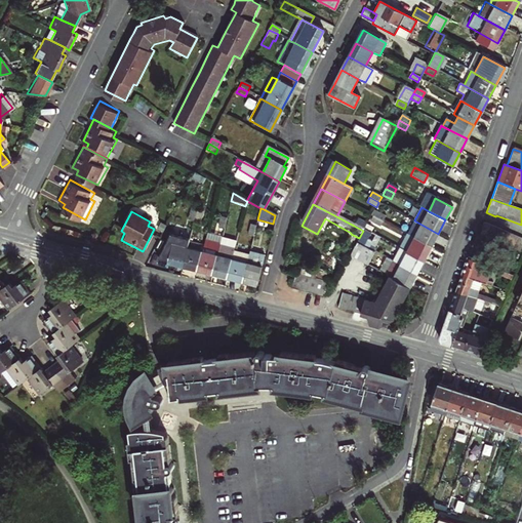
[(200,223),(202,213),(196,211),(194,220),(200,223)]
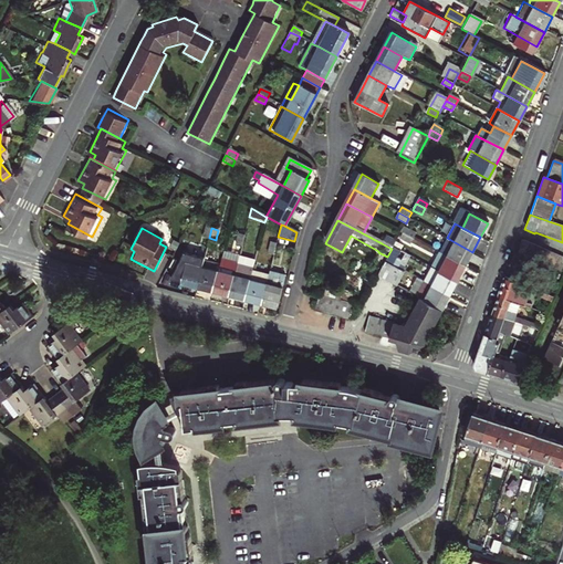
[(402,233),(412,238),(414,233),(405,229),(402,233)]
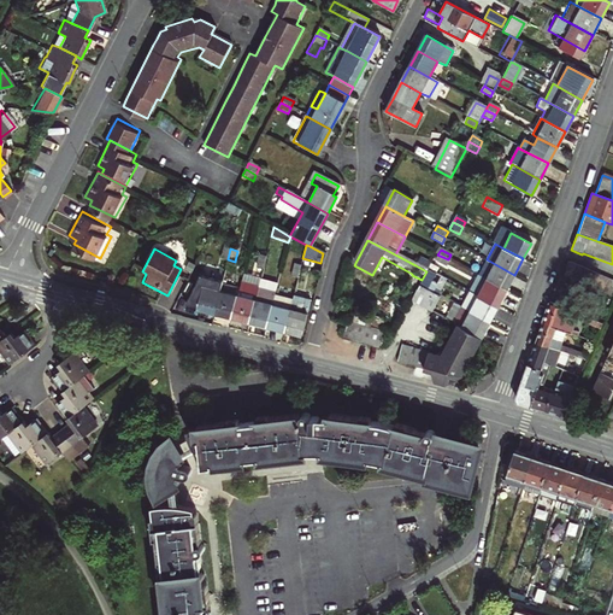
[(444,267),(448,259),(437,255),(434,262),(444,267)]
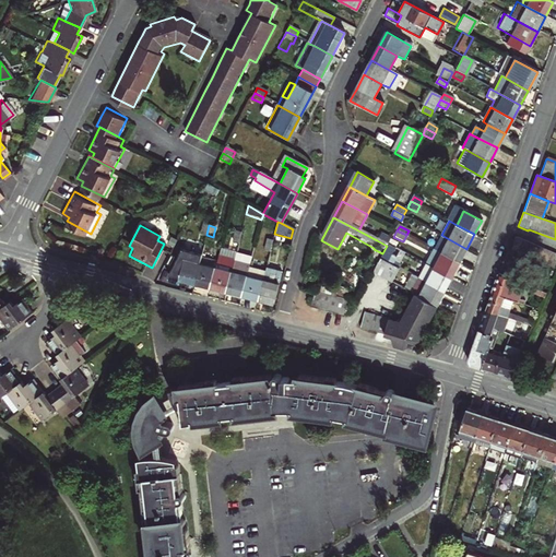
[(244,245),(247,235),(240,233),(237,244),(244,245)]
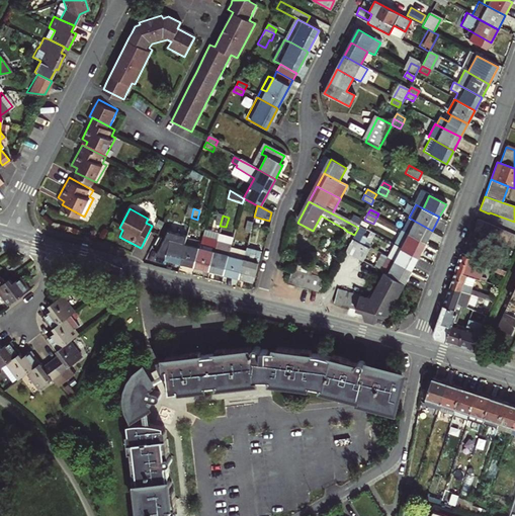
[(432,231),(409,218),(402,231),(425,244),(432,231)]
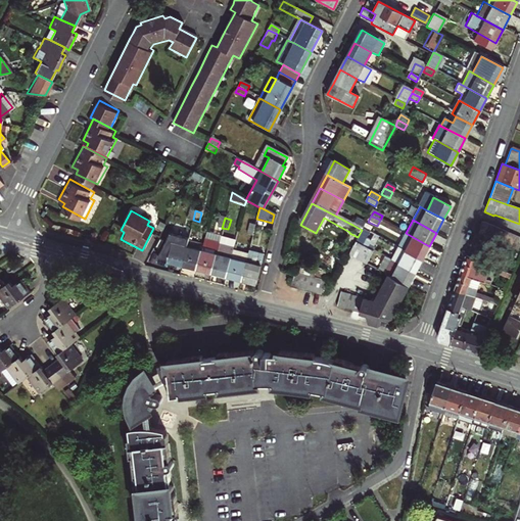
[(356,221),(352,225),(362,230),(365,225),(356,221)]
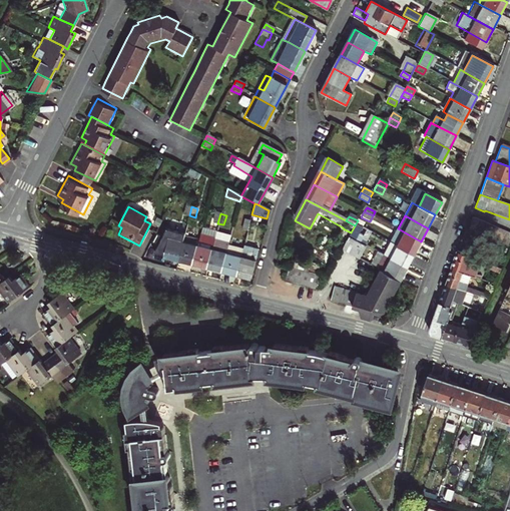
[(471,232),(504,246),(509,234),(471,218),(466,230),(471,232)]
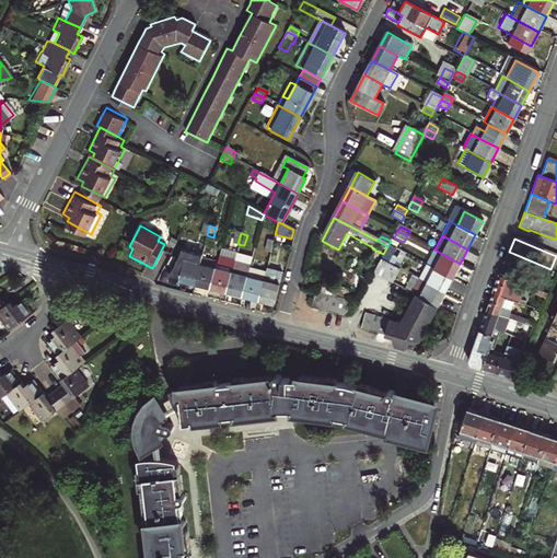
[(383,254),(381,258),(384,260),(387,262),(394,250),(387,246),(383,254)]
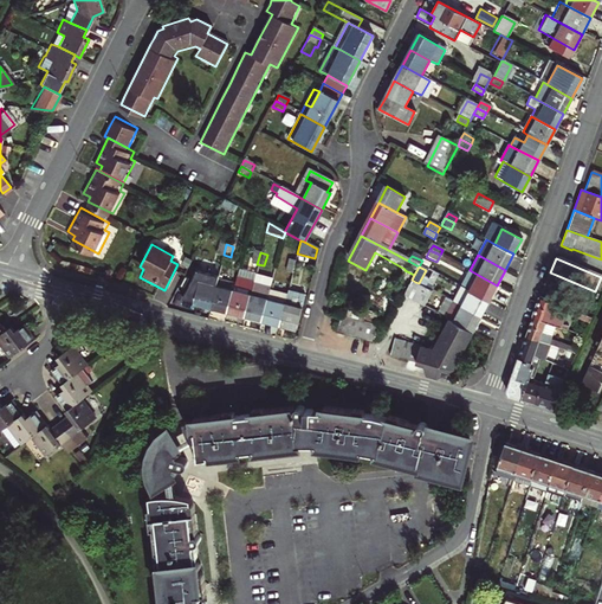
[(209,307),(215,287),(218,275),(198,269),(182,297),(194,301),(193,303),(209,307)]
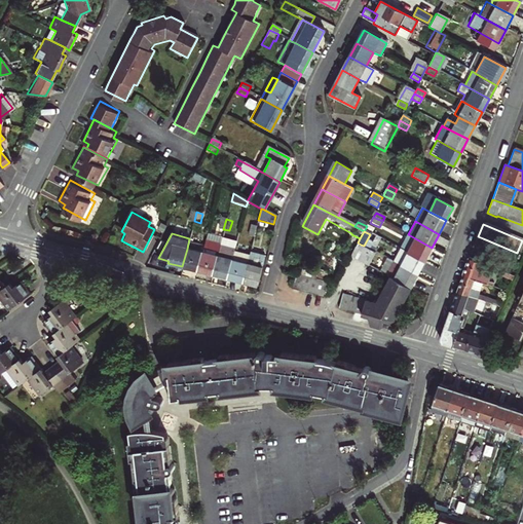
[(423,262),(432,248),(408,234),(400,250),(423,262)]
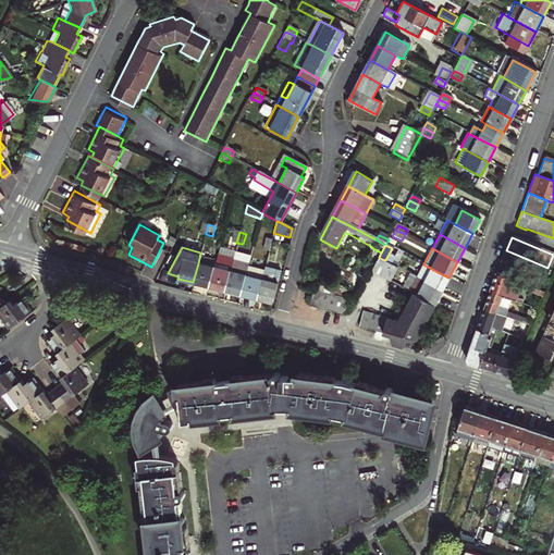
[(505,264),(506,266),(512,253),(506,250),(505,249),(500,262),(505,264)]
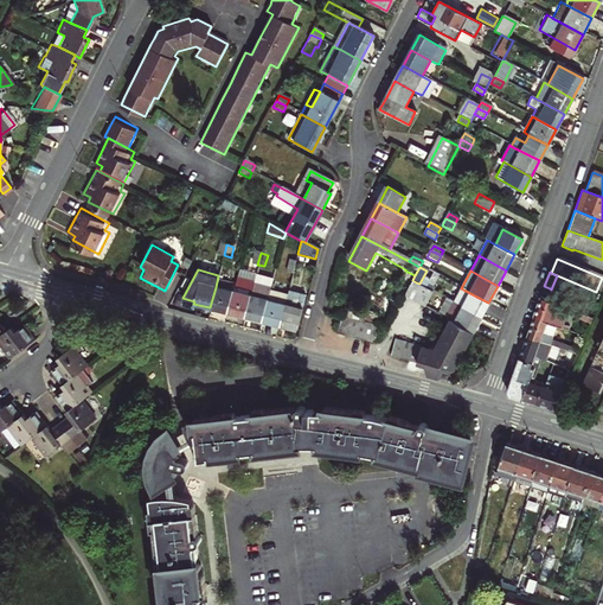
[(244,317),(252,282),(254,281),(236,276),(232,292),(226,312),(244,317)]
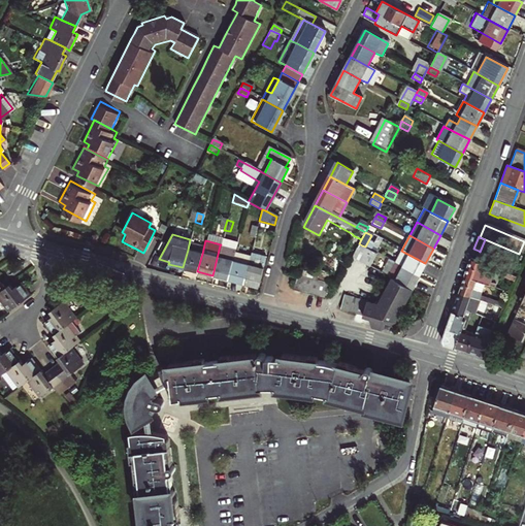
[(352,259),(354,260),(362,245),(359,243),(352,259)]
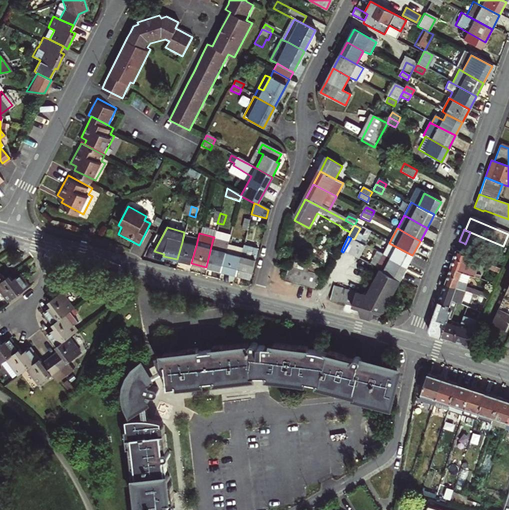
[(229,242),(213,238),(206,267),(221,271),(226,253),(229,242)]
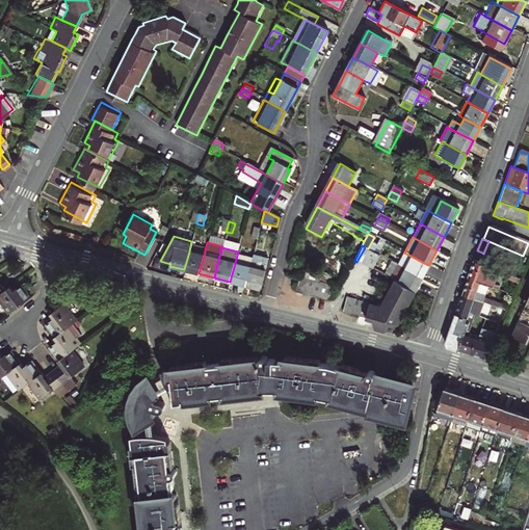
[(356,262),(369,268),(377,254),(368,248),(365,247),(356,262)]
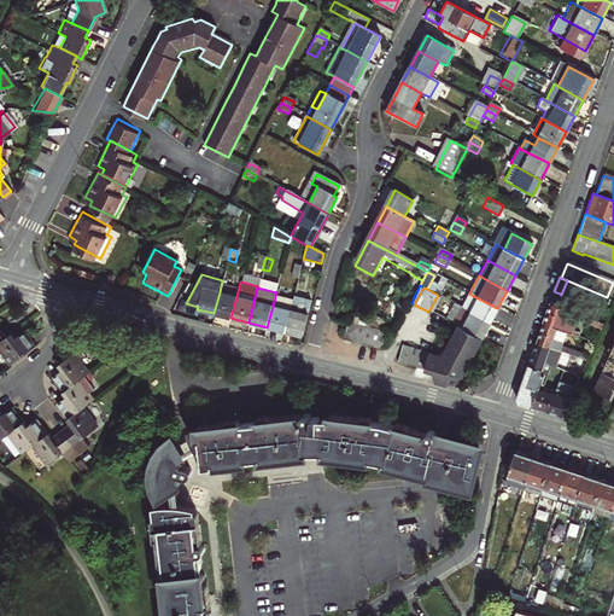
[(214,313),(231,318),(237,297),(220,292),(214,313)]
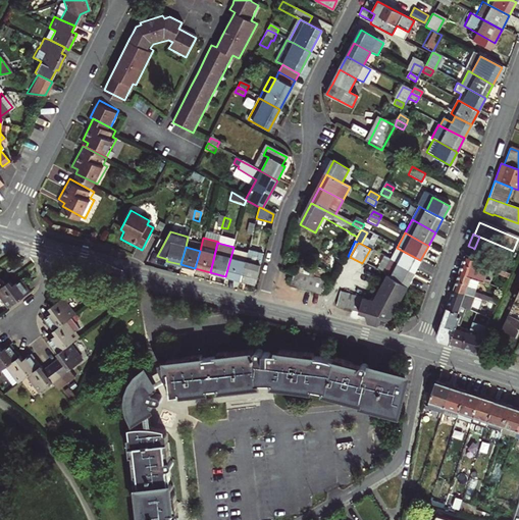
[(391,260),(414,272),(420,260),(397,248),(391,260)]
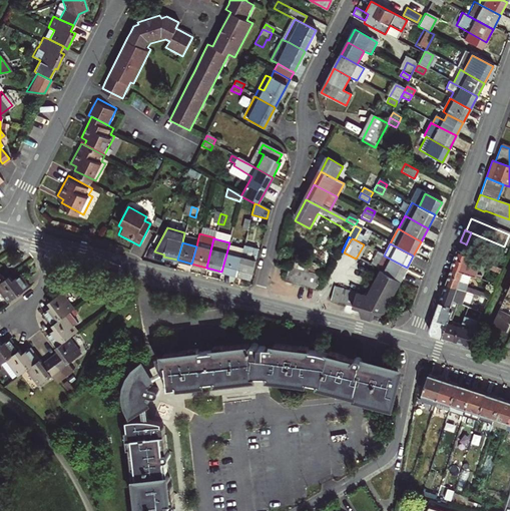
[(469,253),(472,246),(466,244),(465,243),(462,250),(469,253)]
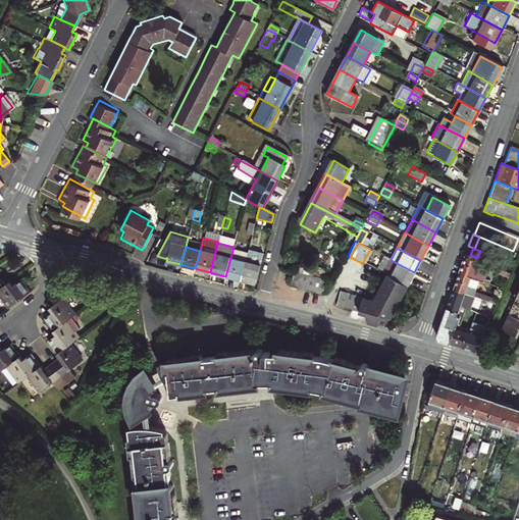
[(248,251),(245,262),(240,279),(254,283),(261,255),(248,251)]
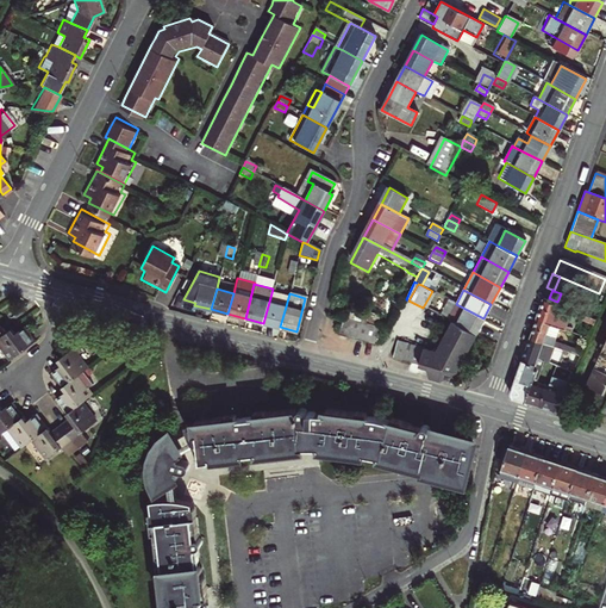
[(535,320),(558,329),(570,334),(578,314),(542,301),(535,320)]
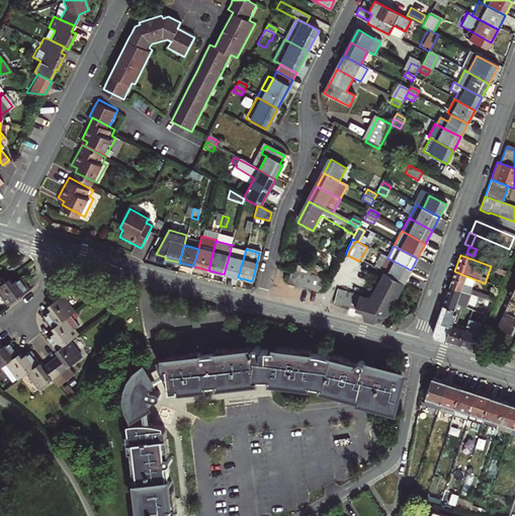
[(238,277),(243,260),(229,256),(224,274),(238,277)]
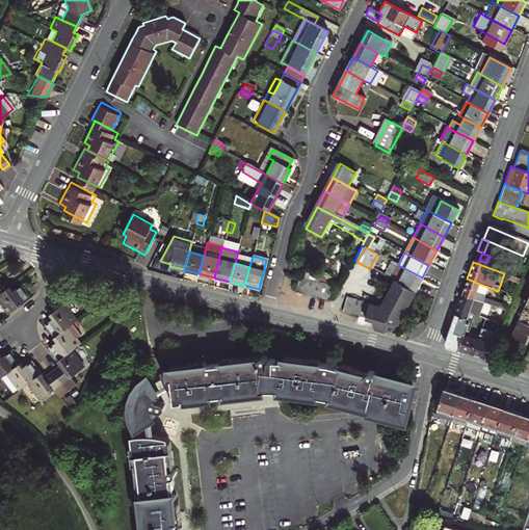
[(395,282),(414,291),(422,277),(398,265),(390,280),(395,282)]
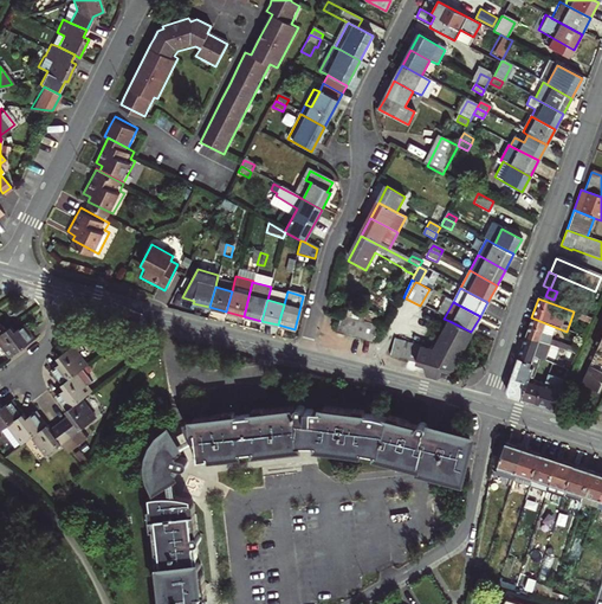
[(349,319),(358,321),(362,322),(366,310),(349,306),(347,317),(349,319)]
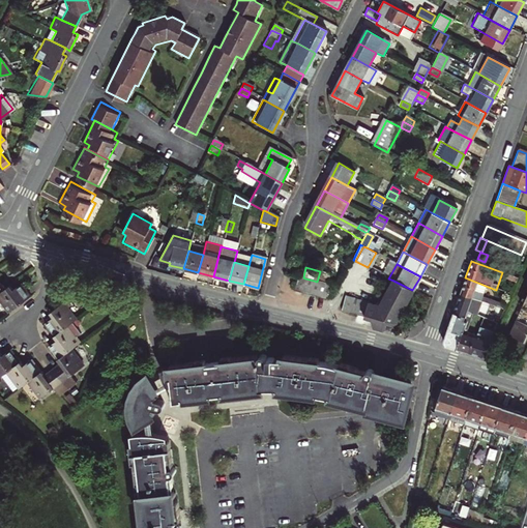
[(294,291),(301,293),(305,279),(303,277),(298,276),(294,291)]
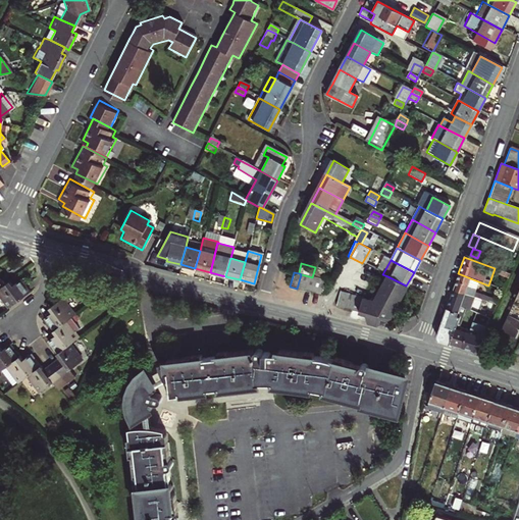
[(474,293),(478,281),(458,273),(452,290),(465,295),(483,301),(485,297),(474,293)]
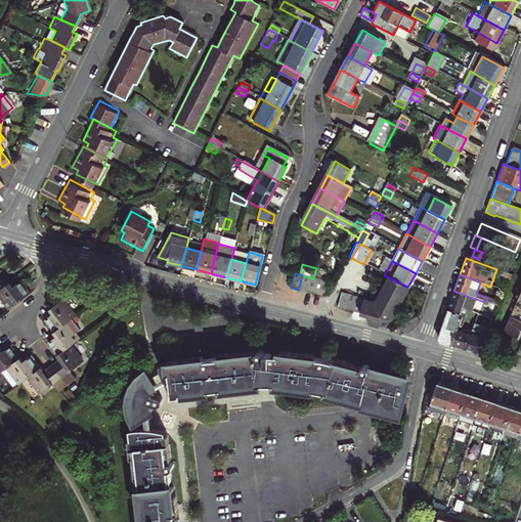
[(306,292),(310,277),(302,275),(298,290),(306,292)]
